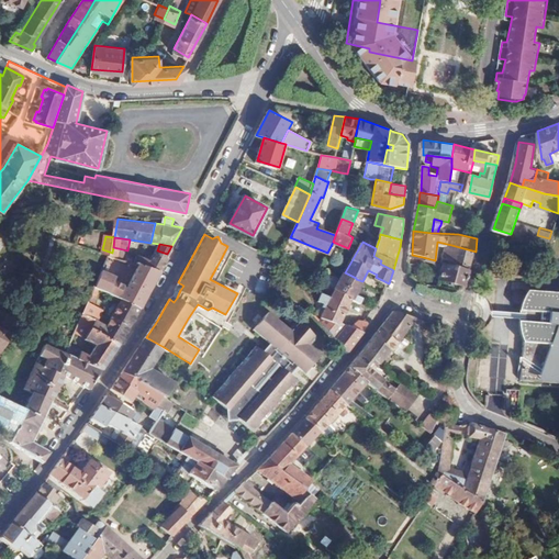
[(451,245),(446,263),(471,269),(476,252),(451,245)]
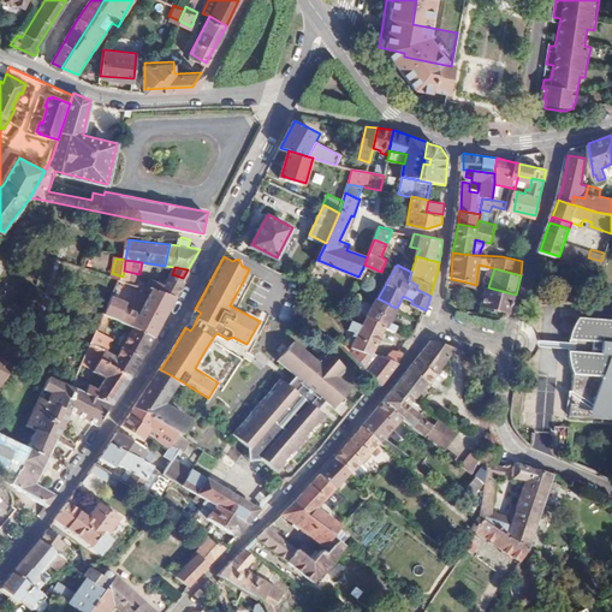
[(124,271),(123,277),(138,281),(140,274),(124,271)]
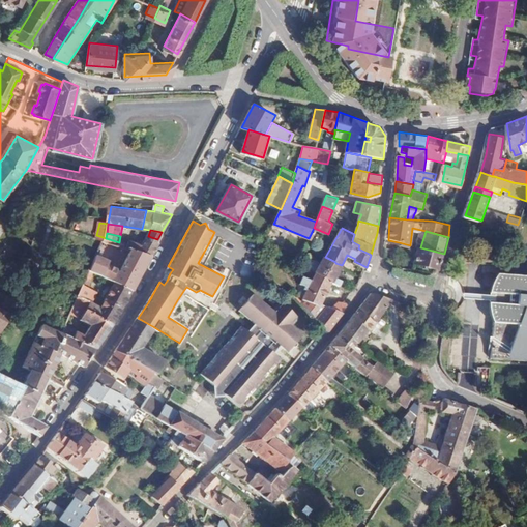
[(160,241),(157,239),(148,236),(145,240),(140,239),(139,240),(132,238),(130,242),(128,246),(134,247),(153,254),(160,241)]
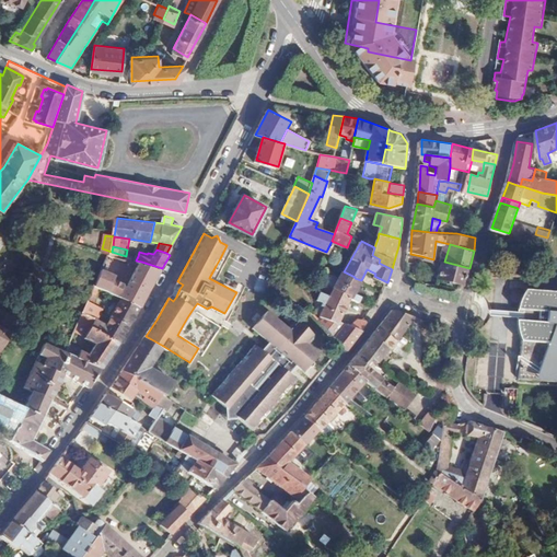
[(126,256),(112,252),(108,260),(122,266),(126,256)]
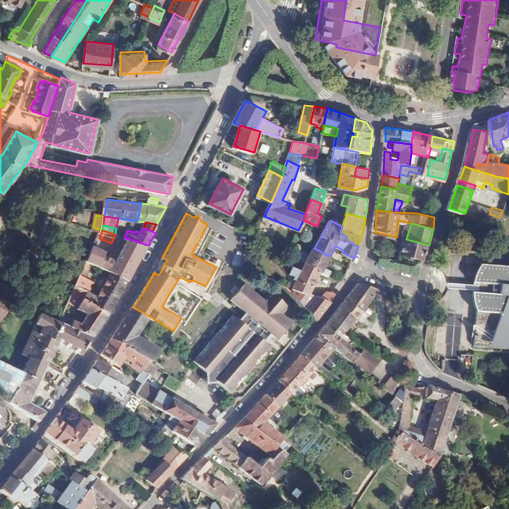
[(137,262),(148,245),(129,239),(115,262),(111,260),(112,256),(103,252),(105,247),(97,244),(89,261),(93,263),(113,271),(130,279),(137,262)]
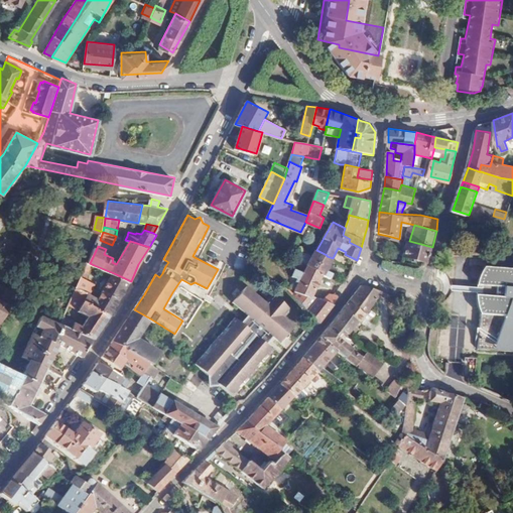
[(405,254),(428,260),(432,247),(409,241),(405,254)]
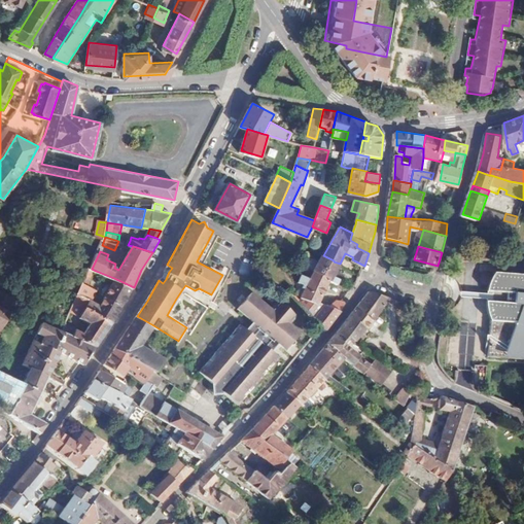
[(315,272),(332,279),(338,282),(341,277),(334,274),(340,264),(334,262),(334,260),(323,255),(323,257),(315,272)]
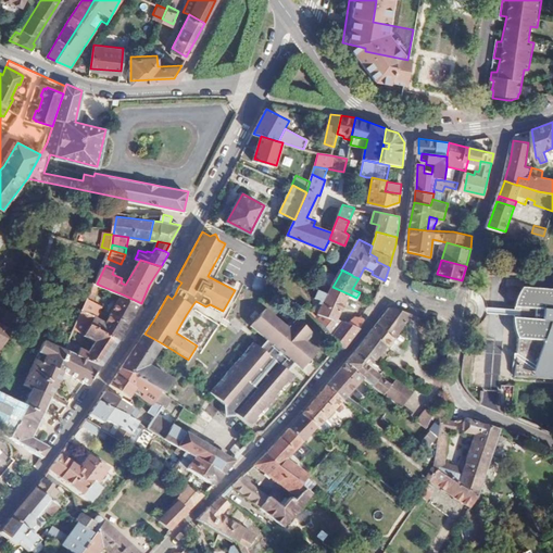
[(313,273),(310,271),(304,280),(309,283),(313,273)]
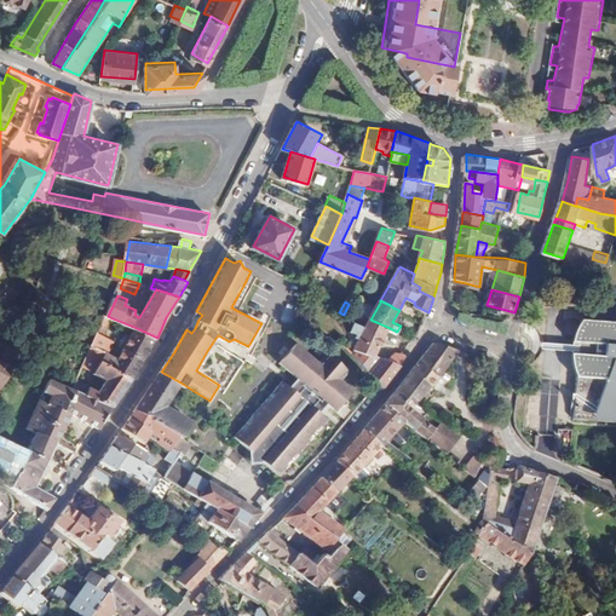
[(107,332),(113,318),(108,316),(107,316),(101,329),(107,332)]
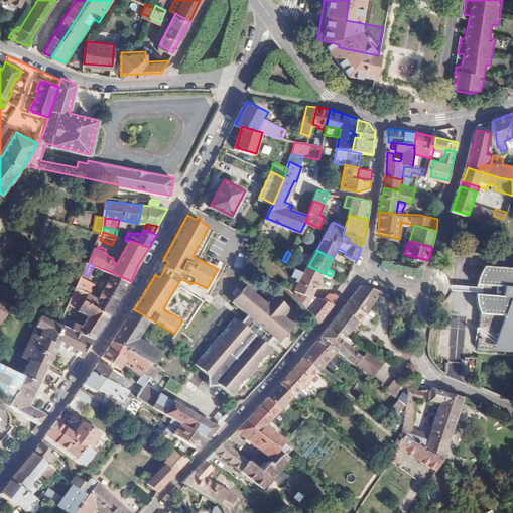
[(512,266),(488,264),(479,292),(484,309),(481,346),(512,349),(512,266)]
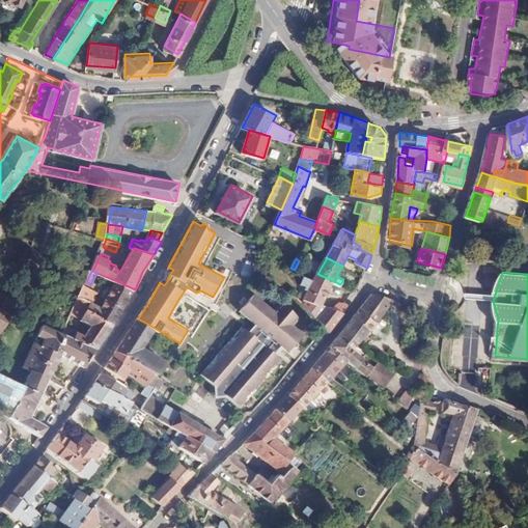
[(303,303),(317,317),(327,305),(323,303),(334,281),(317,274),(314,279),(305,276),(299,289),(307,293),(305,297),(307,298),(303,303)]
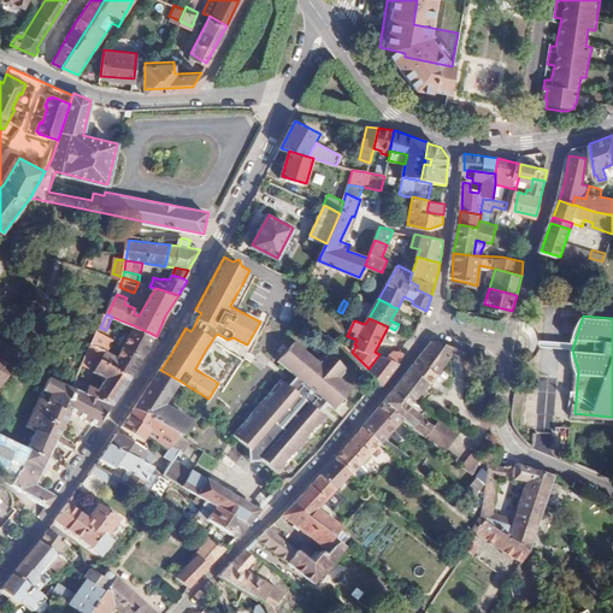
[(217,334),(213,339),(248,359),(267,325),(260,322),(247,345),(233,337),(228,340),(217,334)]
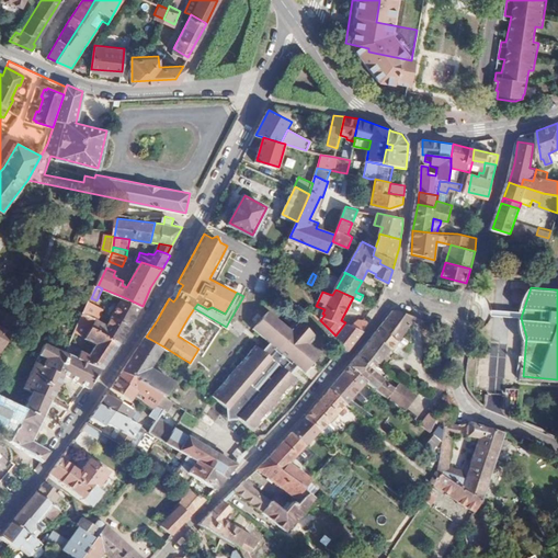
[(89,303),(84,311),(84,312),(97,318),(91,328),(120,342),(132,328),(143,306),(124,297),(109,325),(100,320),(104,309),(89,303)]
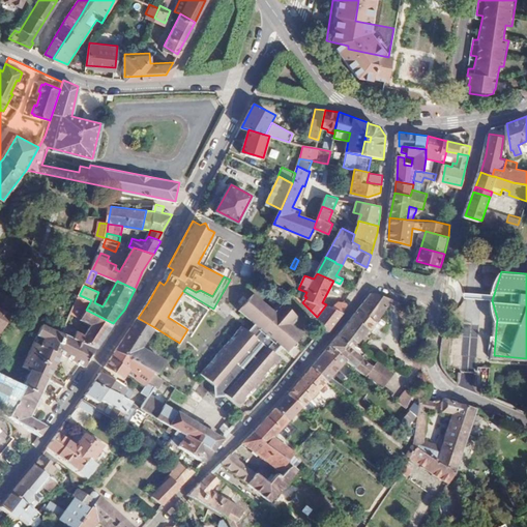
[(284,344),(291,349),(300,338),(305,332),(294,322),(300,315),(281,299),(273,306),(255,292),(241,309),(257,321),(250,329),(244,324),(203,372),(217,384),(215,396),(228,392),(242,405),(284,356),(277,351),(284,344)]
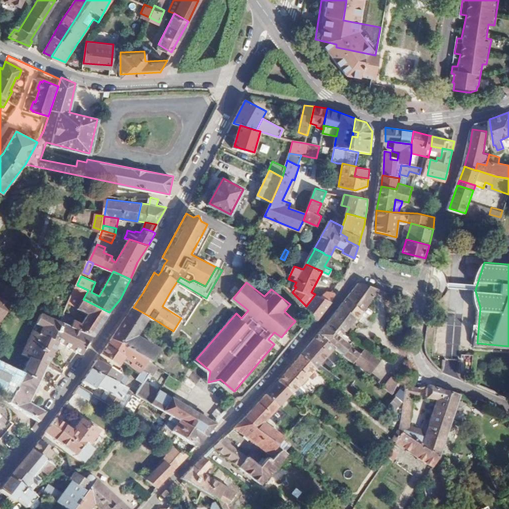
[(343,303),(319,333),(334,346),(365,370),(371,362),(352,346),(338,334),(342,328),(349,333),(357,321),(366,326),(375,313),(366,307),(379,288),(361,282),(343,303)]
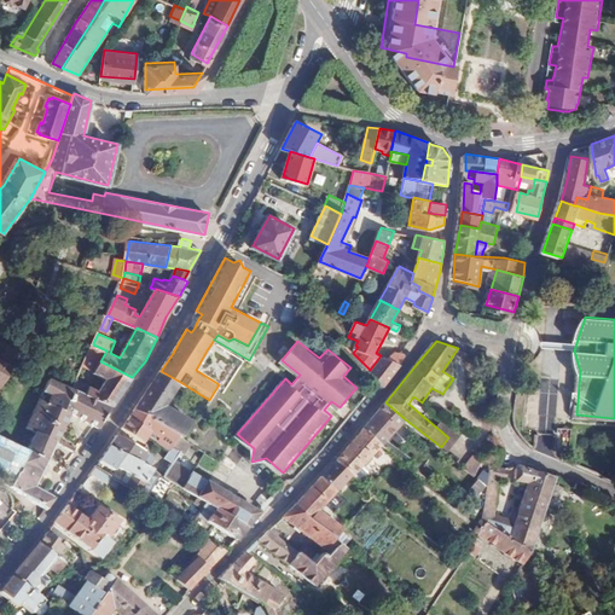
[(19,352),(10,344),(3,358),(13,364),(19,352)]
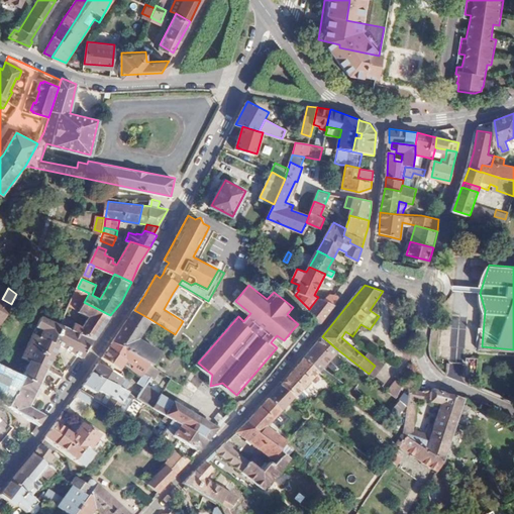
[(89,293),(78,288),(73,299),(83,304),(84,302),(89,293)]
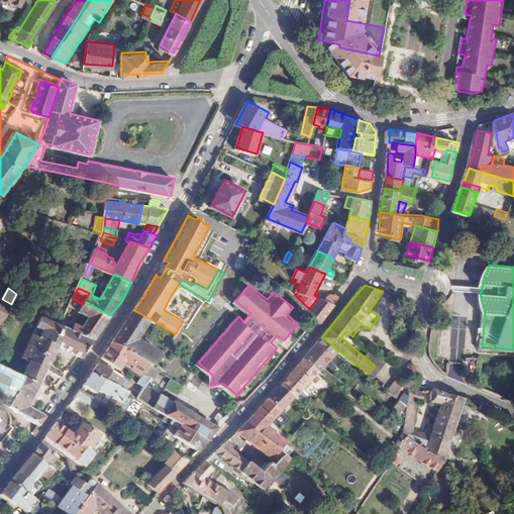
[(328,300),(335,303),(340,295),(337,294),(333,292),(328,300)]
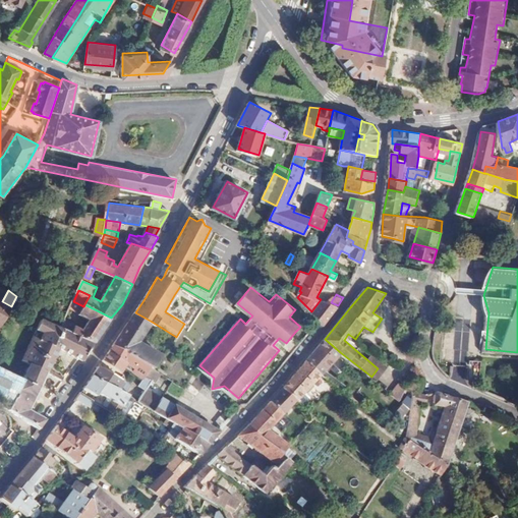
[(0,323),(1,324),(11,306),(2,301),(0,299),(0,323)]
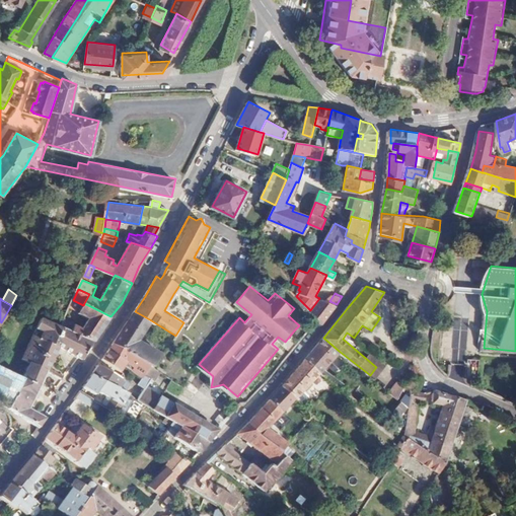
[(310,310),(318,317),(322,322),(337,304),(329,301),(319,298),(310,310)]
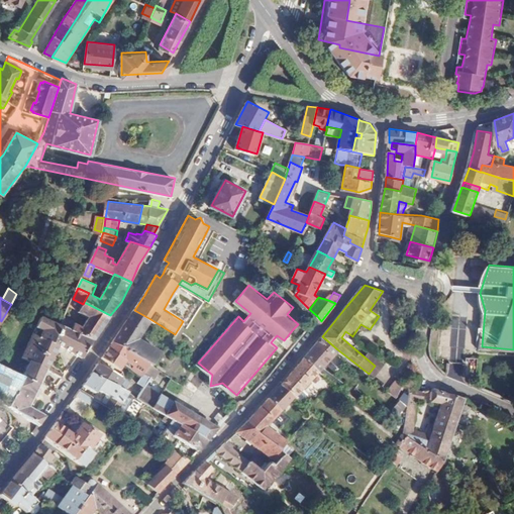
[(66,315),(62,325),(94,338),(110,315),(84,302),(83,304),(80,311),(89,316),(85,325),(83,329),(74,325),(76,321),(76,320),(66,315)]
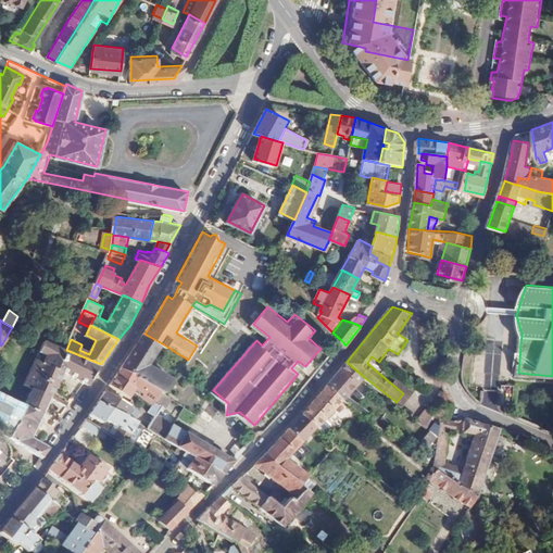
[(145,334),(124,366),(167,390),(168,391),(176,379),(150,363),(162,343),(145,334)]
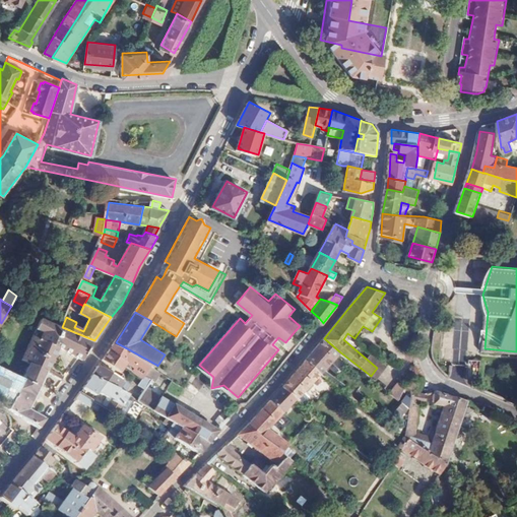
[(62,327),(44,320),(39,330),(46,333),(42,340),(36,337),(24,360),(31,363),(49,371),(64,379),(67,374),(51,367),(61,345),(81,357),(85,359),(94,340),(62,327)]
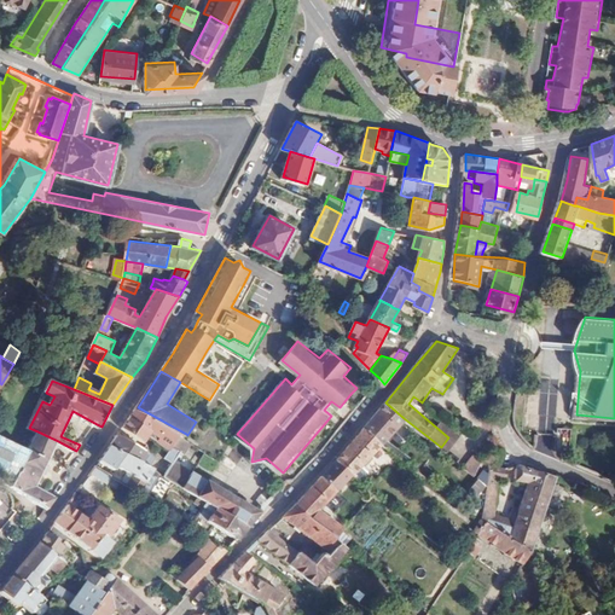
[(340,407),(350,416),(361,402),(350,394),(340,407)]
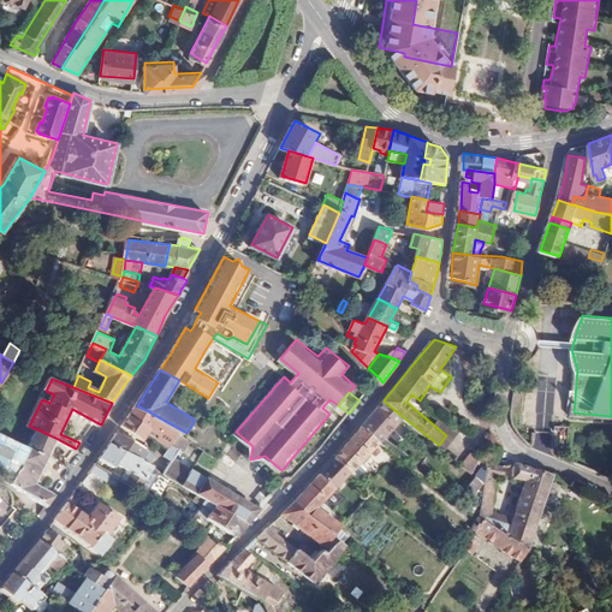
[(431,409),(420,400),(411,394),(406,402),(423,416),(431,409)]
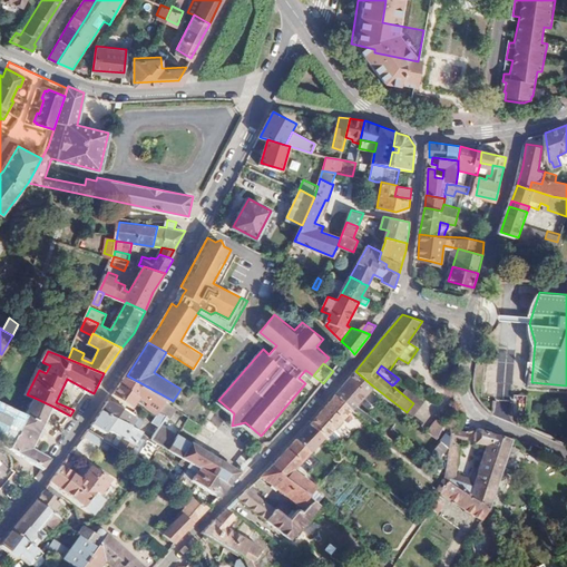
[(355,371),(338,393),(354,407),(372,385),(355,371)]
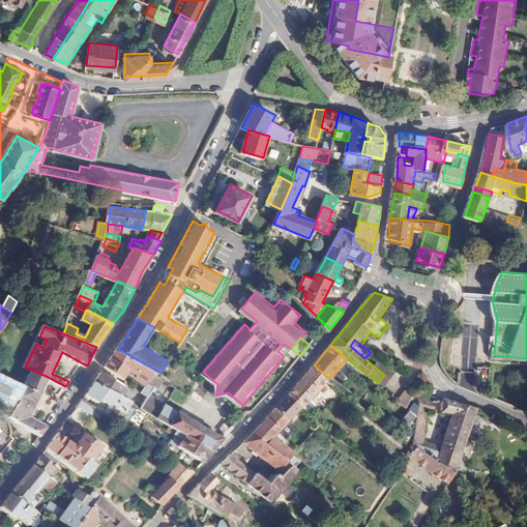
[(129,372),(148,383),(149,381),(153,384),(159,372),(118,349),(107,364),(126,377),(129,372)]
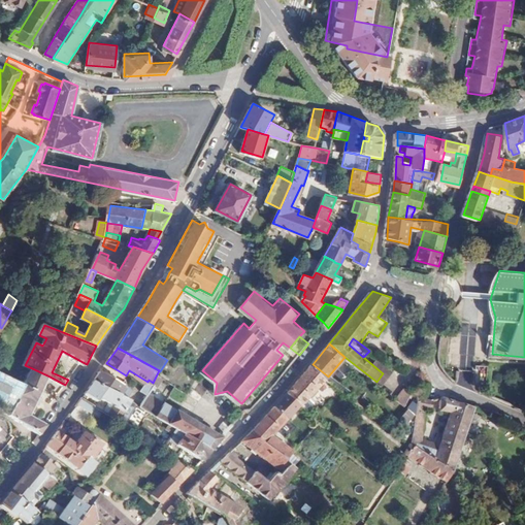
[(313,364),(289,392),(304,403),(312,408),(318,402),(318,399),(313,395),(328,376),(313,364)]
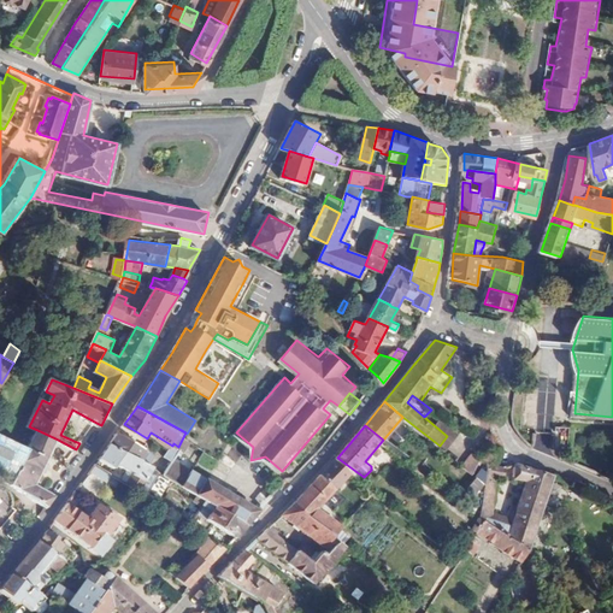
[(58,440),(37,430),(36,434),(29,449),(30,451),(18,473),(13,482),(31,493),(48,505),(56,496),(46,489),(37,484),(58,440)]
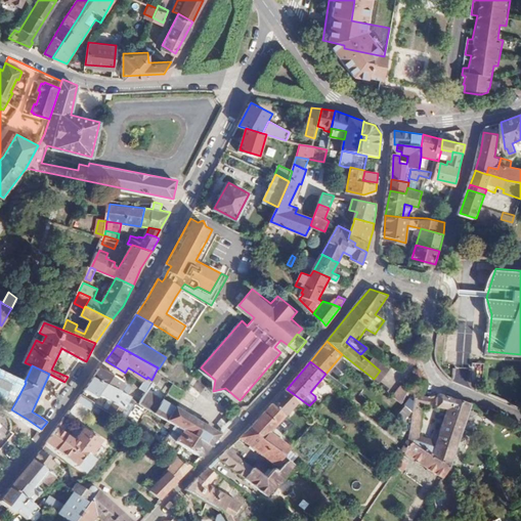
[(101,365),(94,377),(121,392),(127,383),(132,386),(133,385),(128,382),(124,380),(101,365)]
